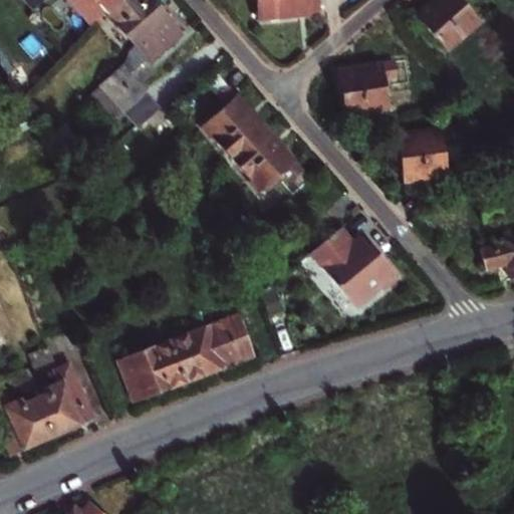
[(22,0),(30,9),(40,0),(22,0)]
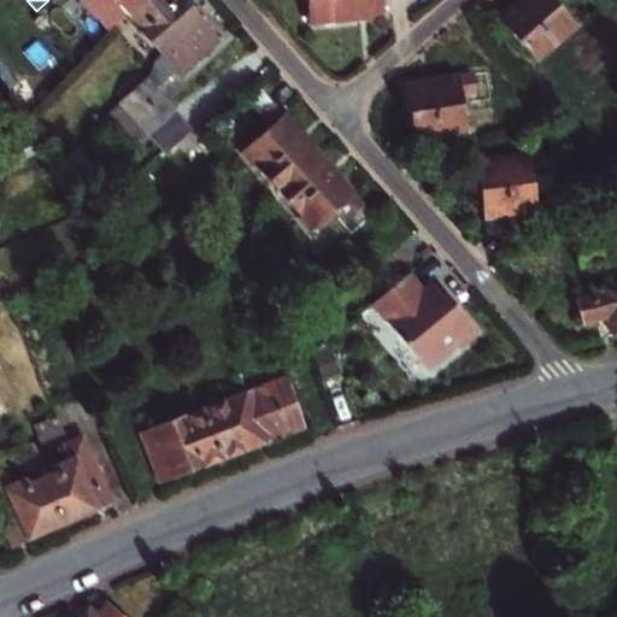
[(112,0),(84,0),(110,30),(125,15),(112,0)]
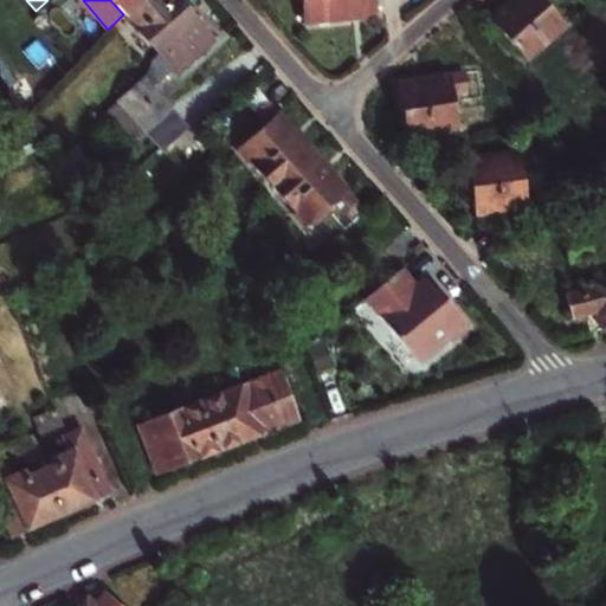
[(124,17),(142,0),(110,0),(123,14),(124,17)]
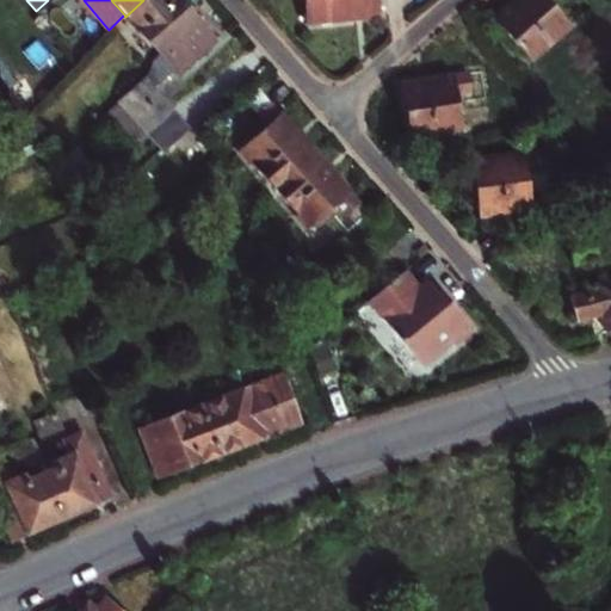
[(181,71),(196,57),(146,0),(143,0),(125,17),(176,75),(181,71)]
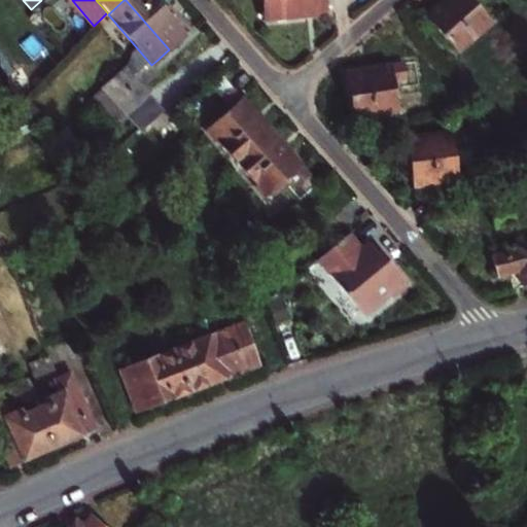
[(126,0),(169,49),(184,36),(153,0),(126,0)]
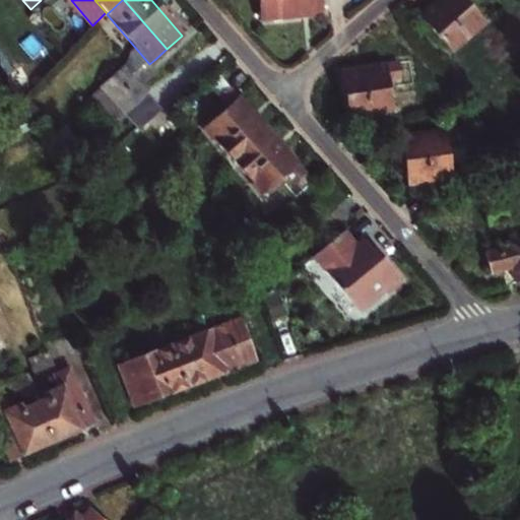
[(312,17),(309,0),(261,0),(263,22),(286,19),(312,17)]
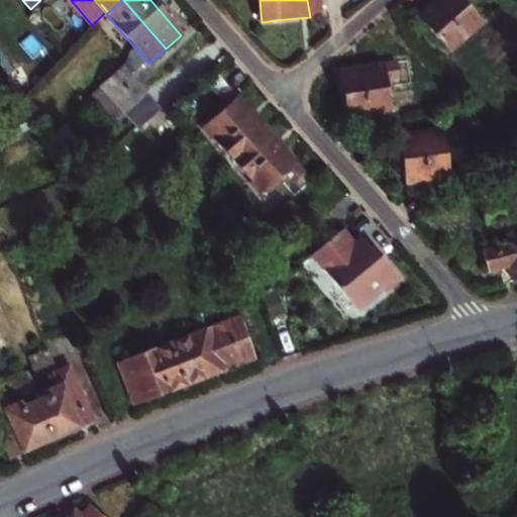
[(437,0),(419,17),(450,52),(484,21),(466,0),(437,0)]
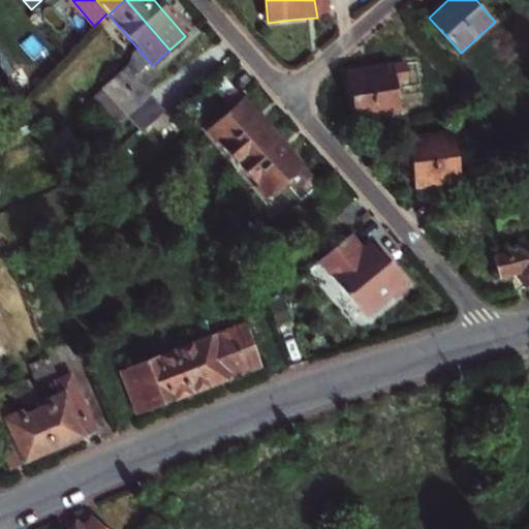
[(409,80),(407,65),(350,74),(354,100),(358,121),(403,113),(399,81),(409,80)]
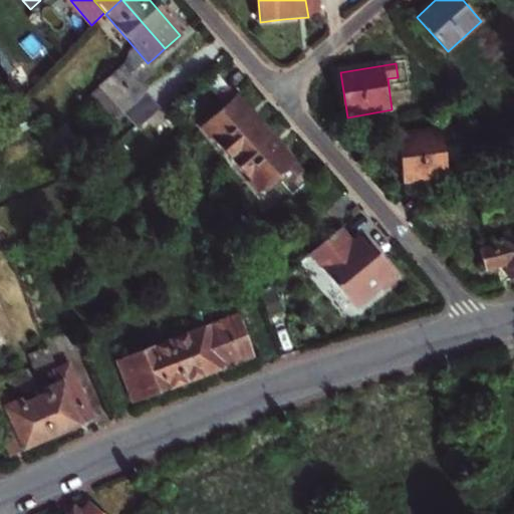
[(134,79),(132,77),(122,67),(100,87),(111,100),(134,79)]
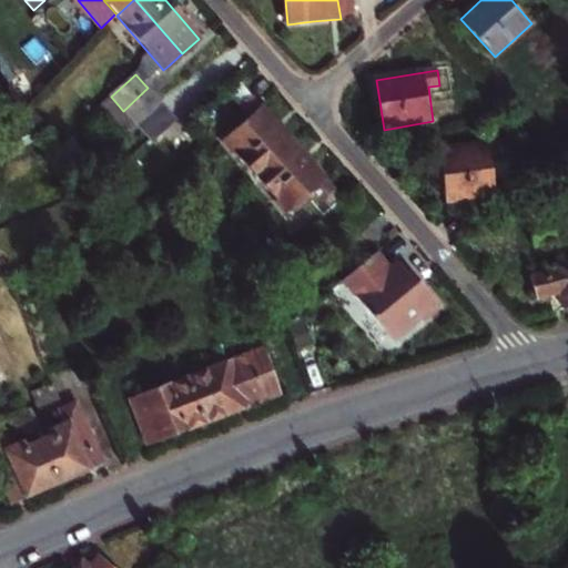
[(135,124),(137,124),(149,113),(161,102),(148,88),(123,111),(135,124)]
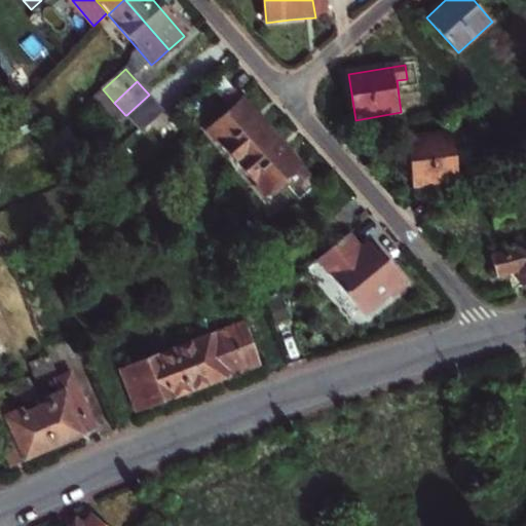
[(223,101),(235,90),(227,81),(215,91),(223,101)]
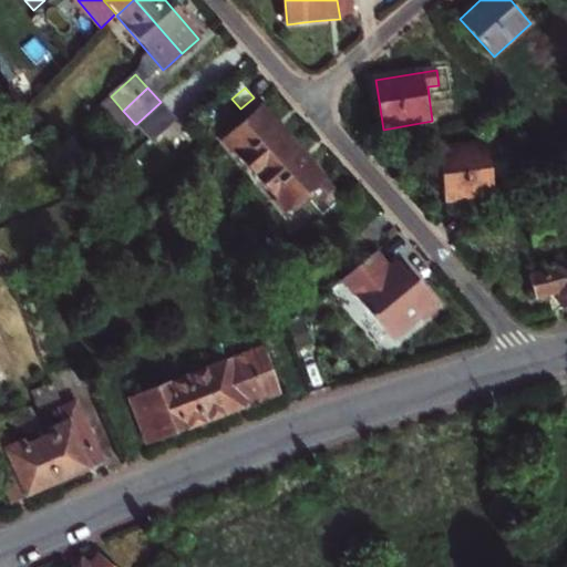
[(225,143),(256,178),(292,144),(277,125),(254,98),(240,109),(250,120),(225,143)]
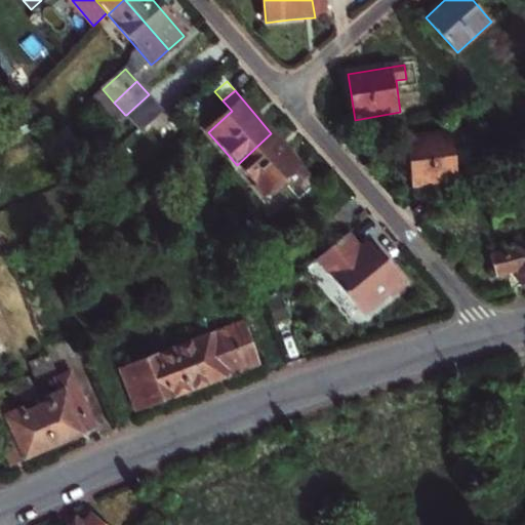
[(136,125),(145,135),(167,116),(149,94),(137,105),(147,115),(136,125)]
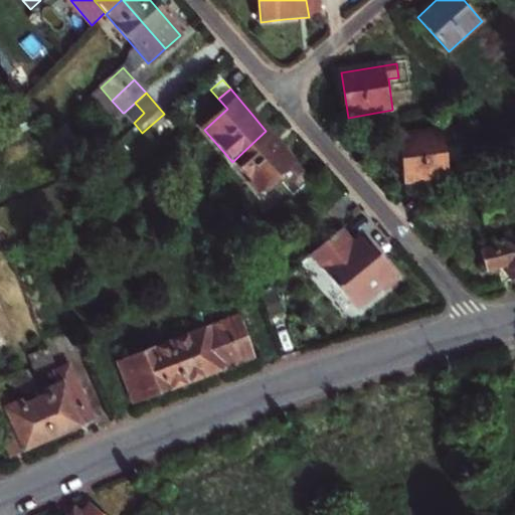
[(135,103),(124,113),(134,123),(144,113),(135,103)]
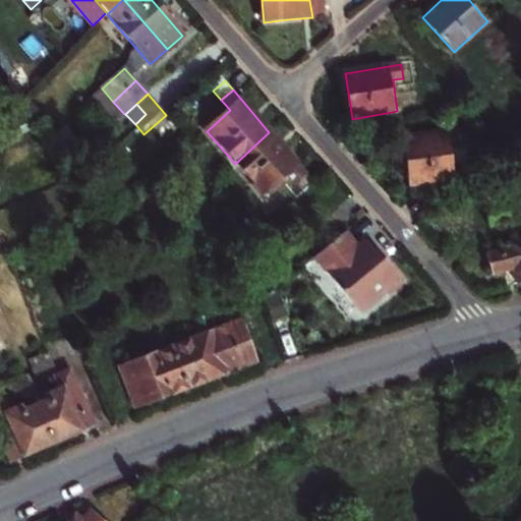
[(459,128),(458,127),(401,134),(405,160),(407,180),(476,172),(470,127),(459,128)]
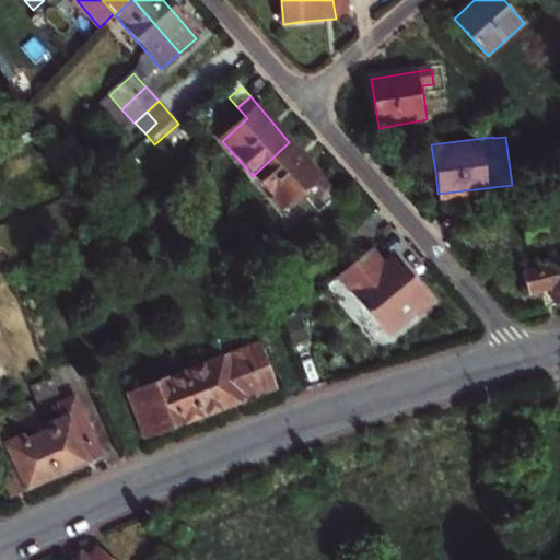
[(310,191),(318,201),(331,191),(312,170),(289,142),(253,176),(284,213),(310,191)]
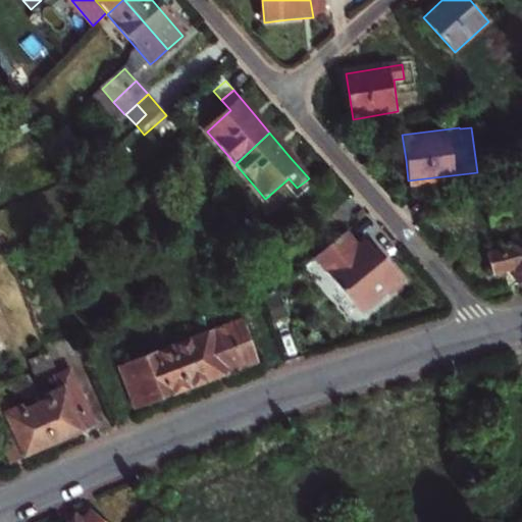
[(521,199),(509,202),(513,217),(521,215),(521,199)]
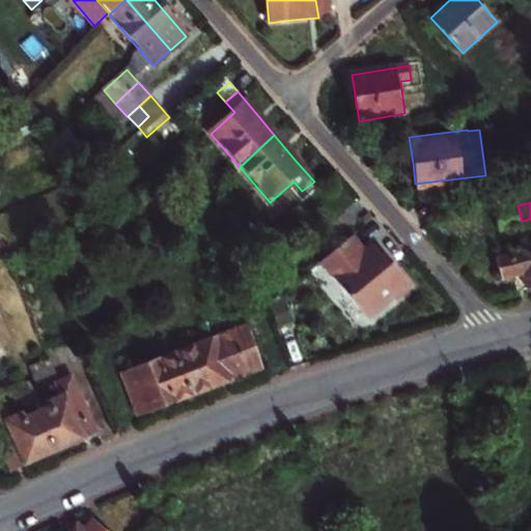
[(357,241),(323,267),(358,312),(384,292),(386,295),(402,281),(388,262),(386,263),(382,257),(375,250),(368,255),(357,241)]
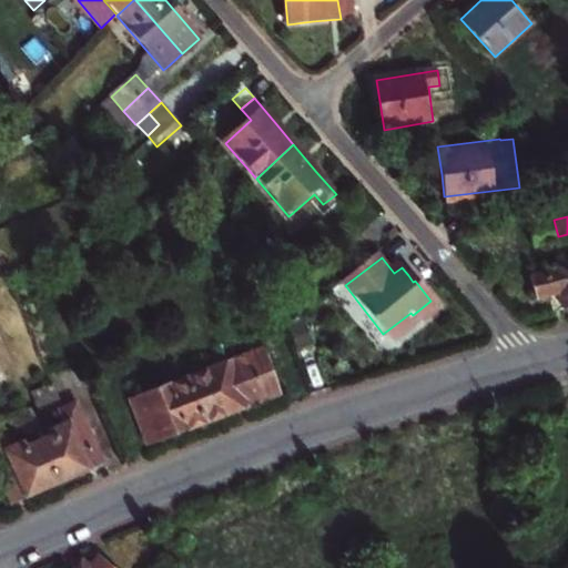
[(563,297),(566,314),(567,314),(567,265),(556,269),(557,275),(530,281),(536,305),(541,303),(550,301),(563,297)]
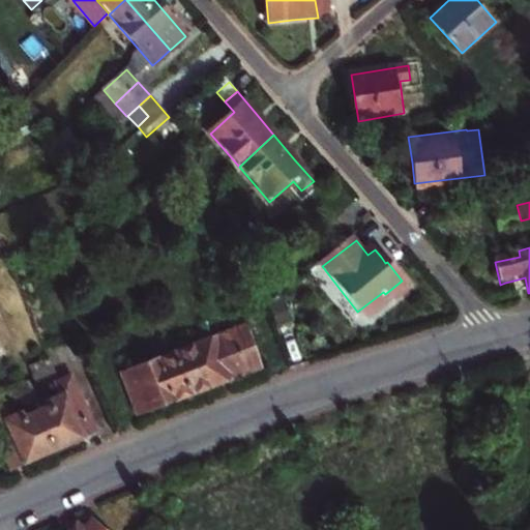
[(517,296),(528,293),(525,277),(513,281),(517,296)]
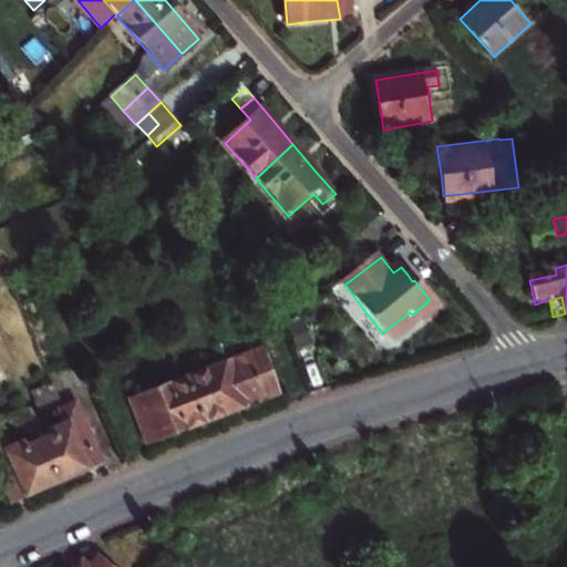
[(311,327),(297,330),(305,348),(316,343),(311,327)]
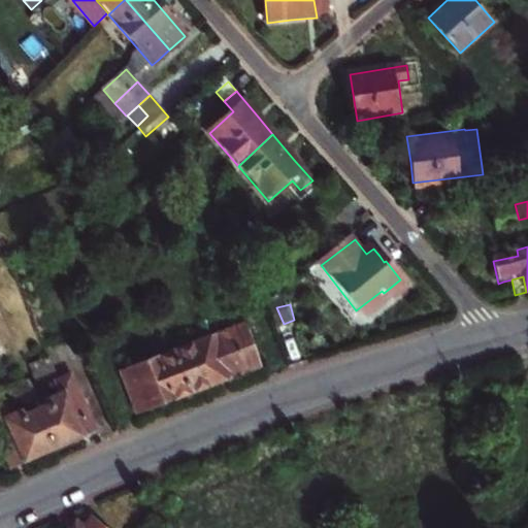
[(263,367),(257,348),(250,327),(178,354),(161,360),(168,381),(176,401),(205,390),(263,367)]
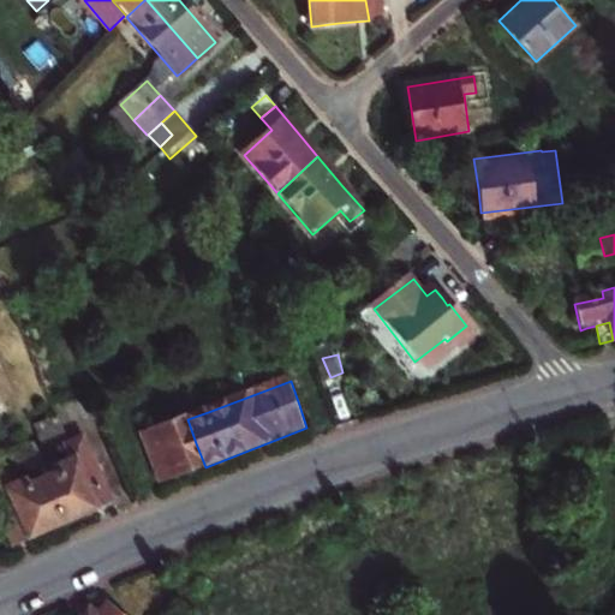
[(117,415),(127,442),(143,436),(133,408),(117,415)]
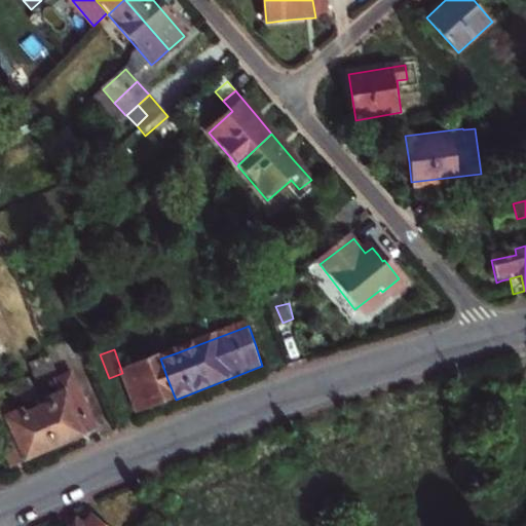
[(122,373),(138,414),(150,410),(176,400),(167,379),(160,359),(122,373)]
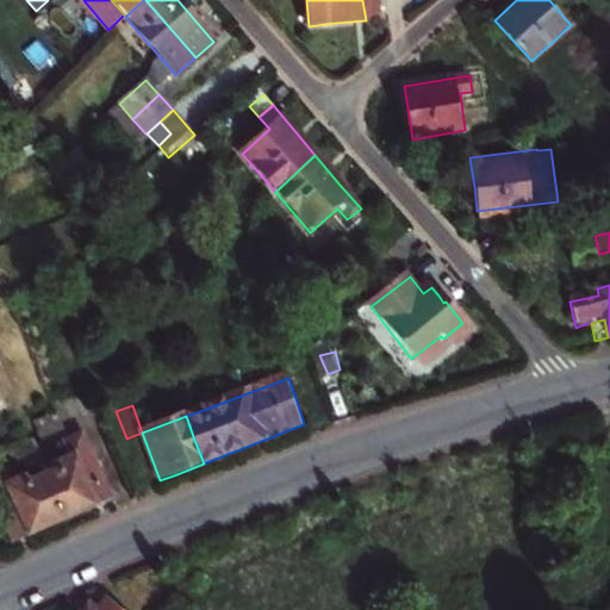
[(58,471),(45,477),(63,518),(98,504),(112,497),(86,431),(63,442),(69,458),(55,464),(58,471)]
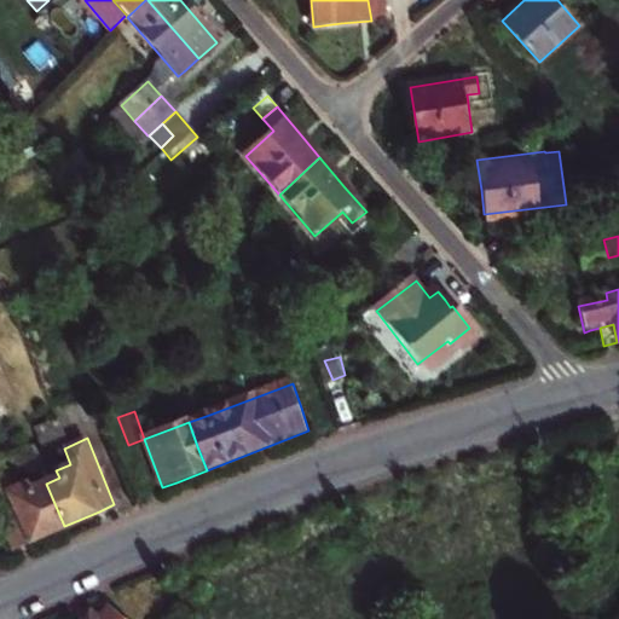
[(6,474),(0,476),(0,514),(16,548),(30,542),(64,526),(46,484),(29,492),(25,484),(13,490),(6,474)]
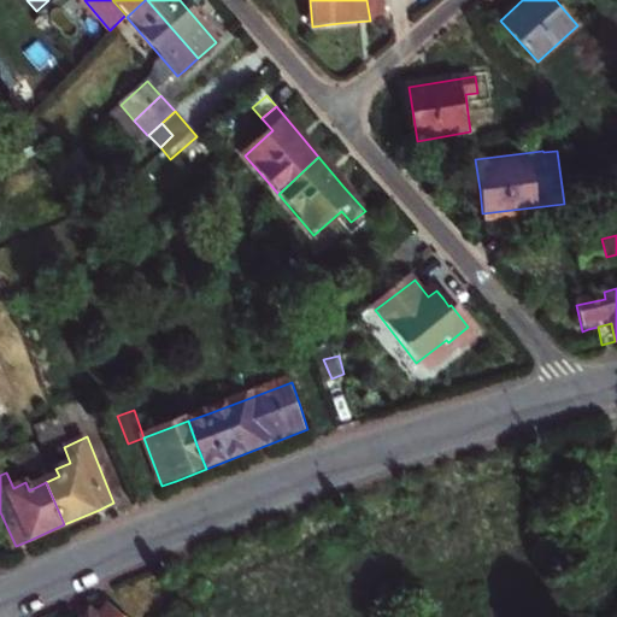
All buildings are outlined.
